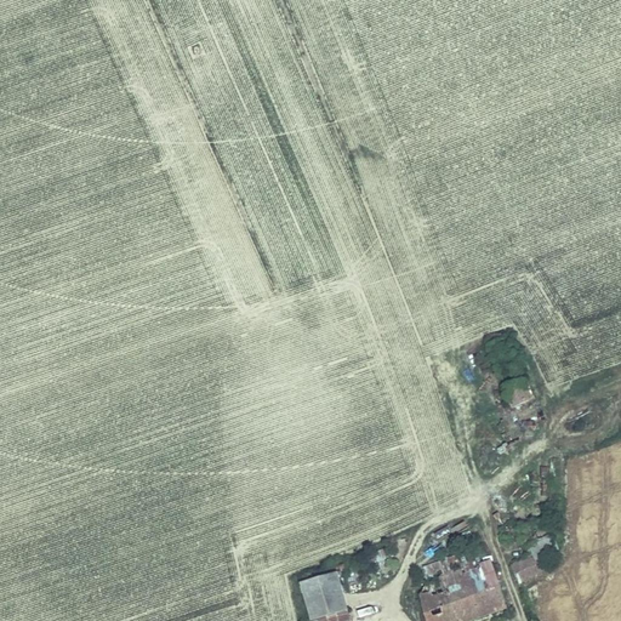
[(519,541),(523,551),(535,546),(553,539),(550,530),(519,541)]
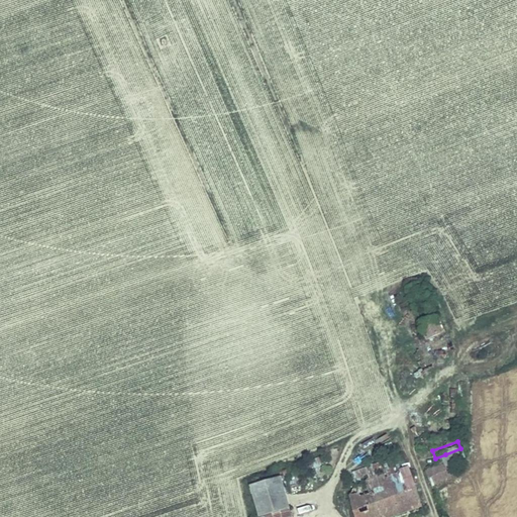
[(445,454),(447,461),(462,456),(460,448),(445,454)]
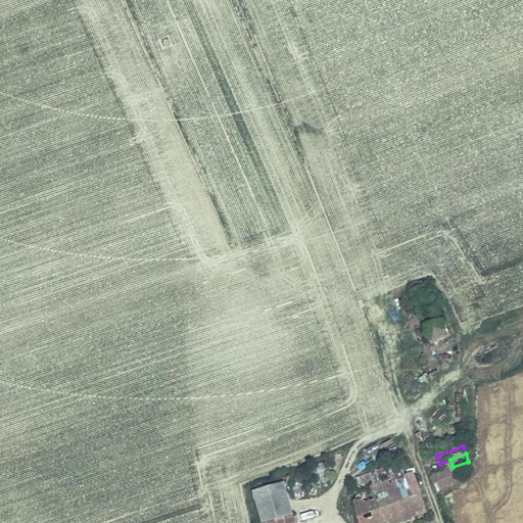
[(440,464),(426,469),(432,486),(457,476),(453,467),(450,460),(440,464)]
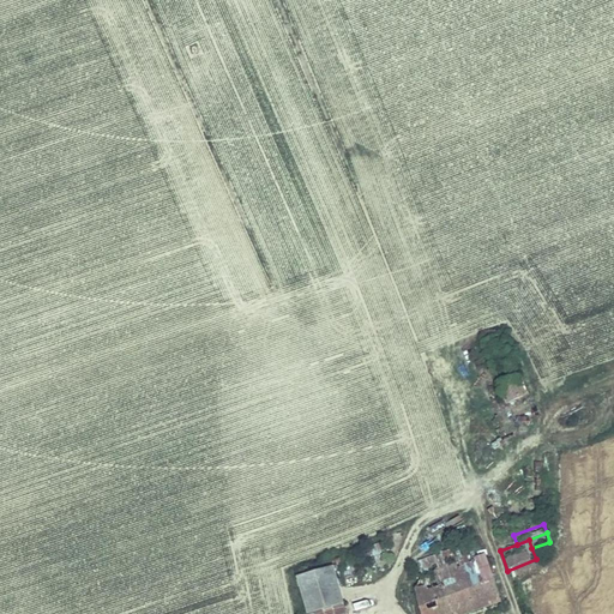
[(485,553),(480,541),(414,566),(419,582),(437,564),(453,558),(457,564),(485,553)]
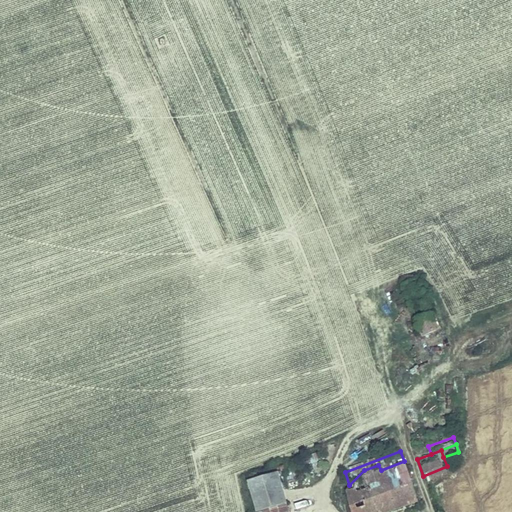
[(364,470),(349,485),(344,490),(349,503),(362,498),(366,511),(373,511),(417,495),(404,461),(381,470),(378,465),(364,470)]
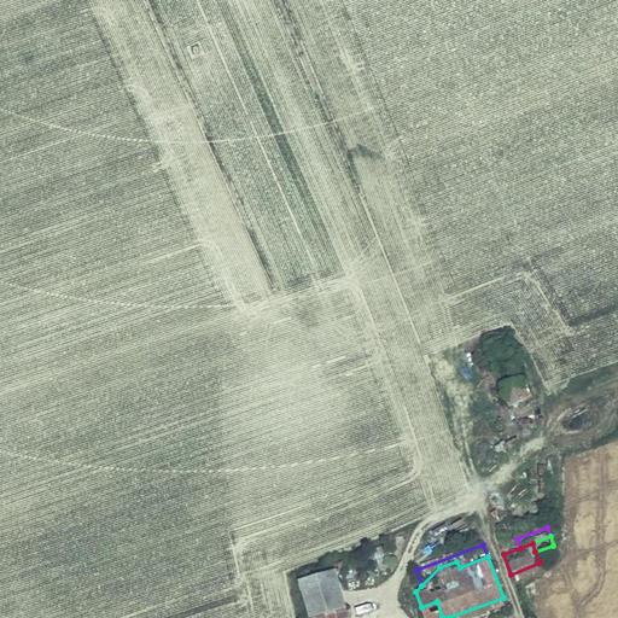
[(315,576),(328,617),(348,617),(333,570),(315,576)]
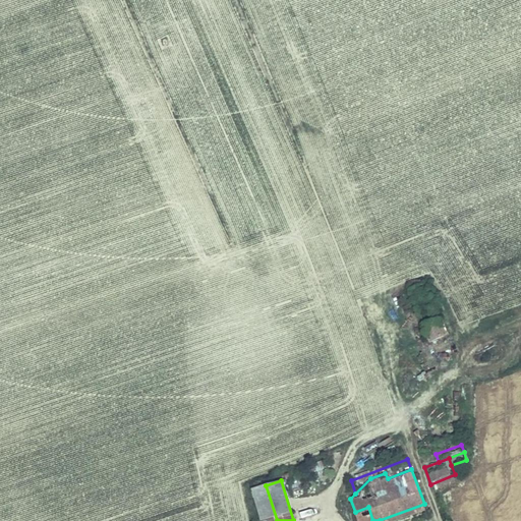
[(277,520),(266,485),(251,489),(261,520),(259,520),(277,520)]
